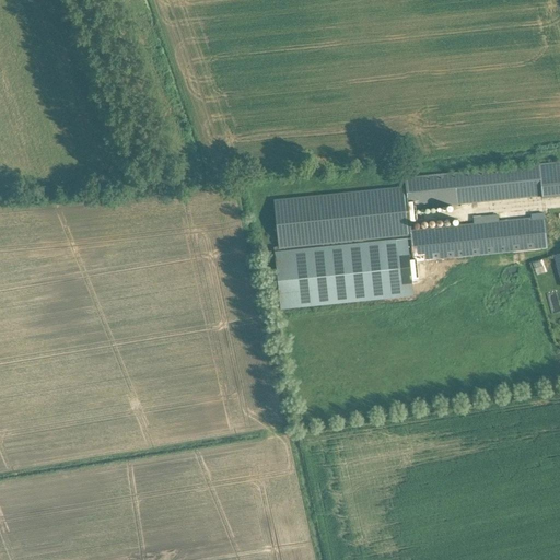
[(559,161),(538,164),(541,195),(543,199),(559,196),(559,161)]
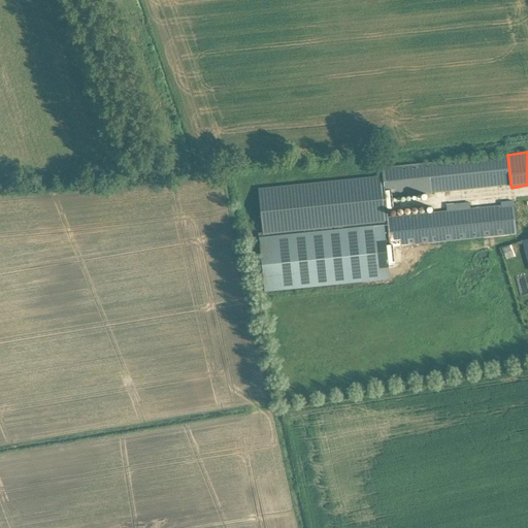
[(383,168),(383,174),(386,198),(392,197),(510,184),(507,155),(497,156),(383,168)]
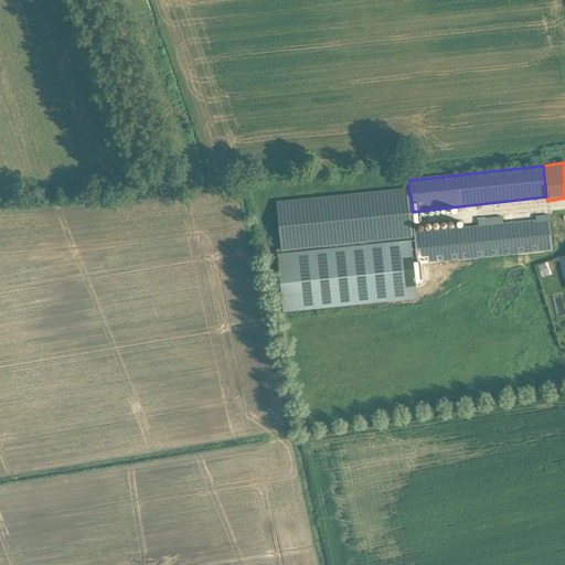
[(420,223),(419,211),(413,212),(409,187),(276,201),(281,252),(415,237),(414,232),(413,223),(420,223)]
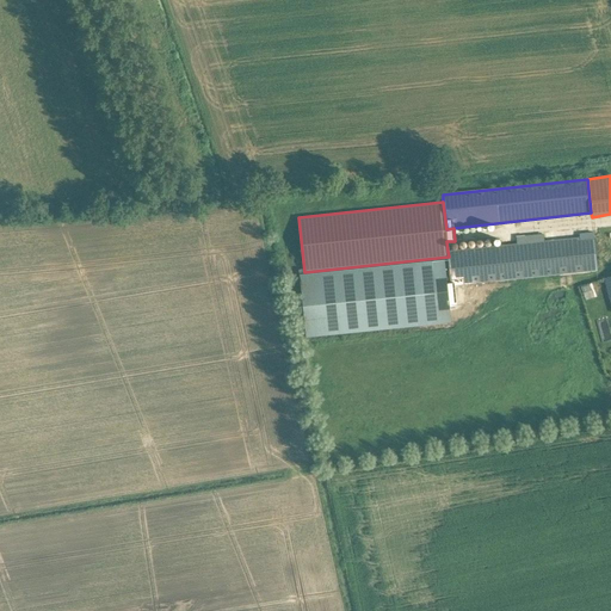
[(517,245),(448,251),(449,257),(451,284),(455,283),(455,284),(585,271),(597,270),(593,236),(593,232),(579,234),(580,238),(544,241),(543,234),(516,238),(517,245)]
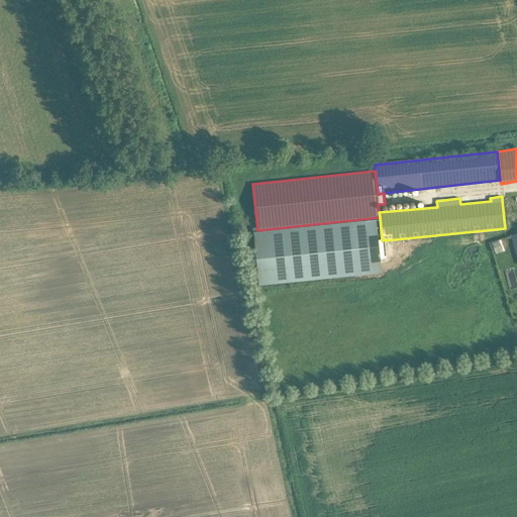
[(386,256),(385,240),(385,239),(382,240),(379,240),(377,220),(253,232),(259,286),(382,274),(380,257),(384,257),(384,256),(386,256)]
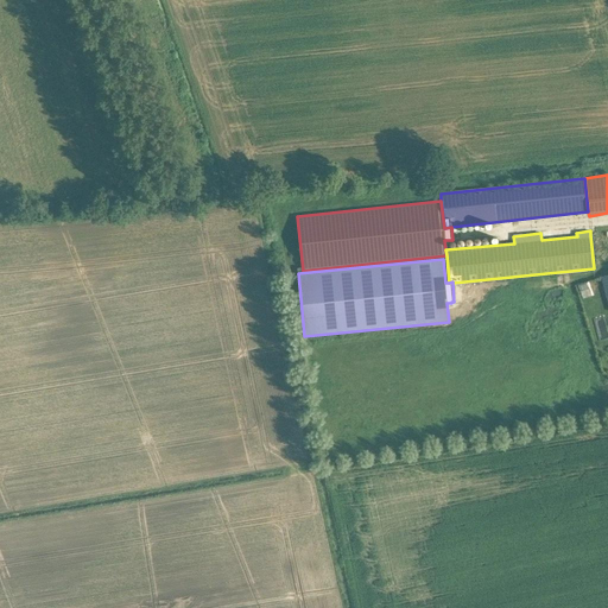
[(581,285),(587,298),(595,295),(589,282),(581,285)]
